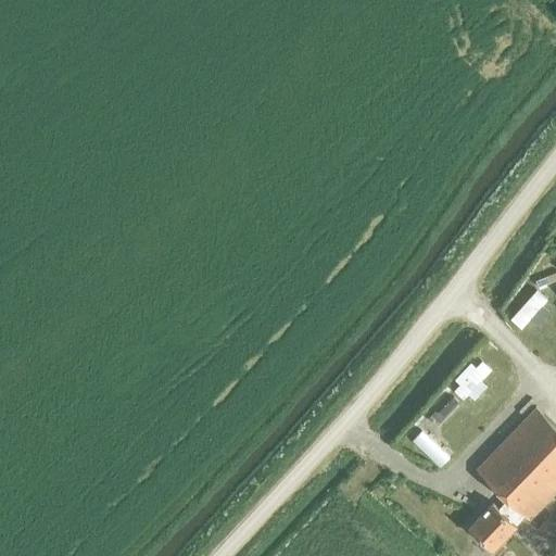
[(534,290),(514,315),(523,323),(525,321),(530,326),(536,318),(531,314),(544,299),(534,290)]
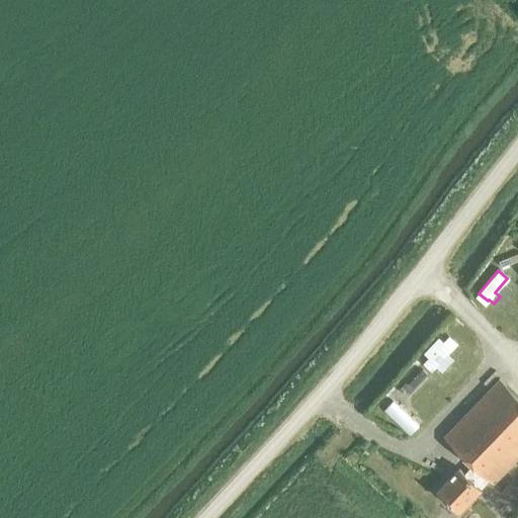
[(449,336),(423,363),(431,371),(438,364),(442,368),(448,361),(444,357),(457,344),(449,336)]
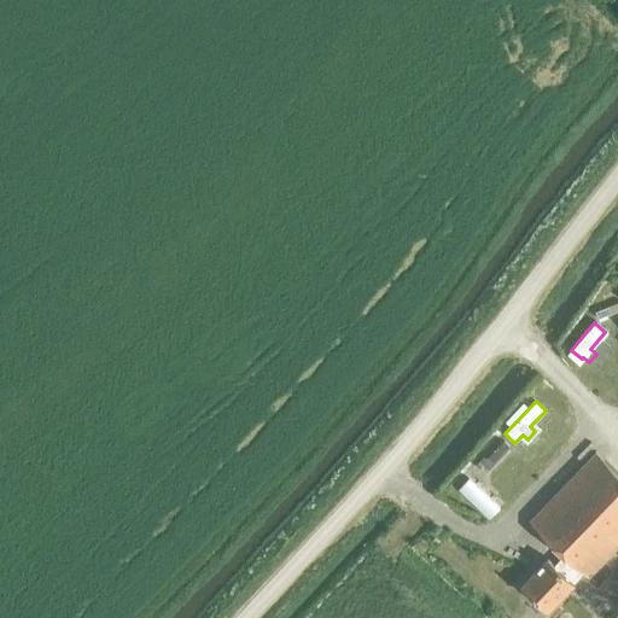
[(586,573),(588,576),(617,546),(617,471),(598,452),(530,522),(564,554),(553,565),(548,560),(522,587),(548,612),(586,573)]
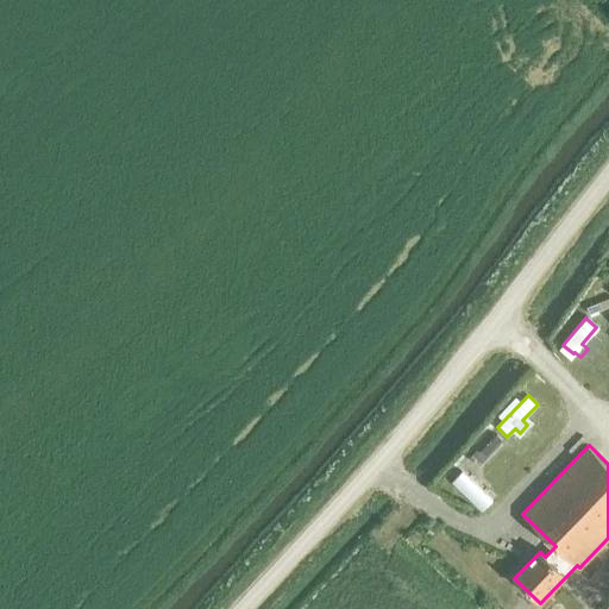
[(451,479),(481,508),(491,497),(484,490),(488,485),(481,478),(476,482),(462,469),(451,479)]
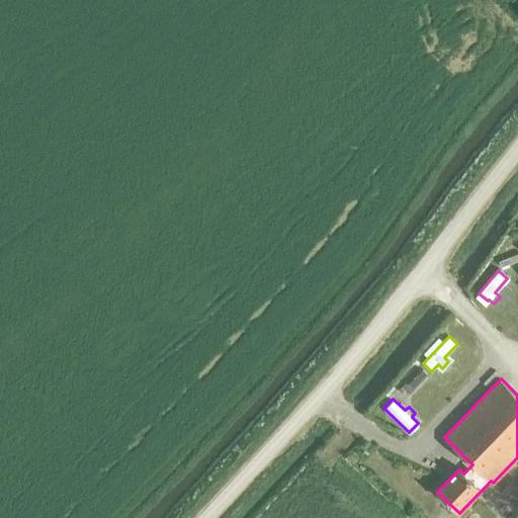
[(500,490),(517,507),(517,482),(513,477),(500,490)]
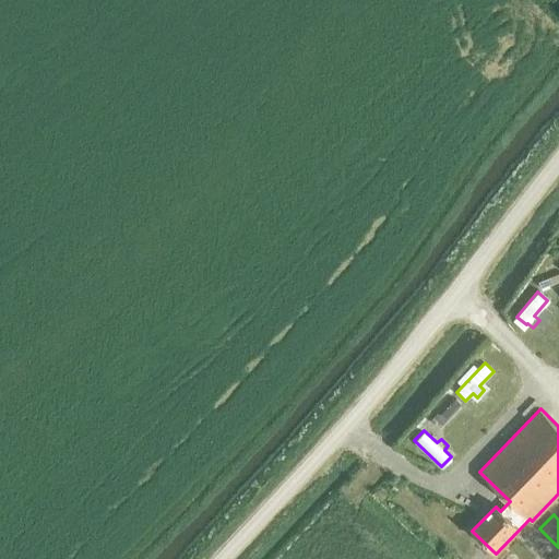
All buildings are outlined.
